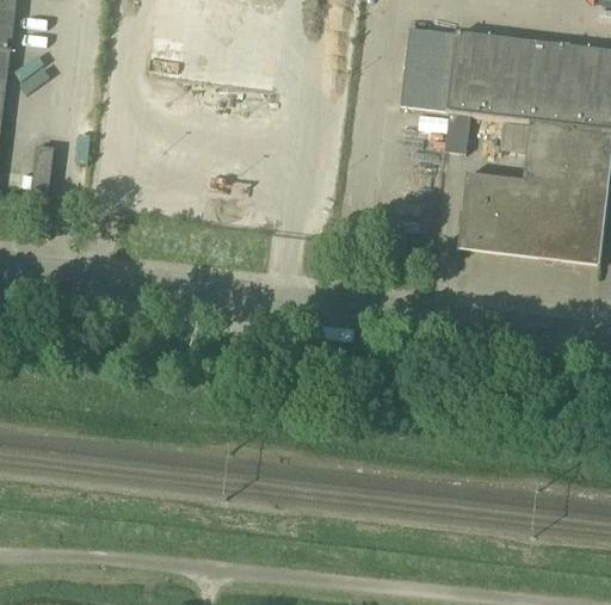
[(0,0),(0,38),(10,41),(13,0),(0,0)]
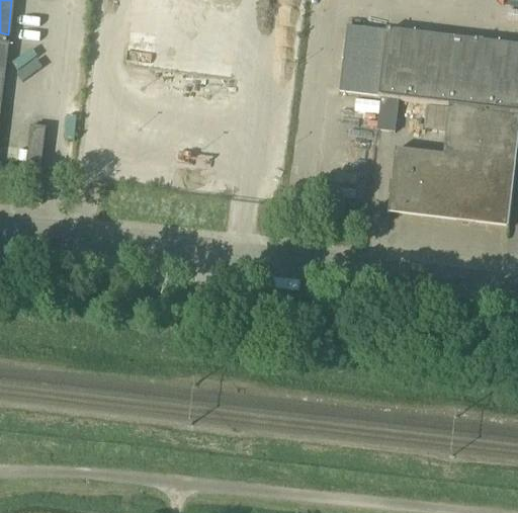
[(379,95),(399,98),(399,97),(427,101),(517,112),(517,43),(347,22),(339,90),(379,95)]
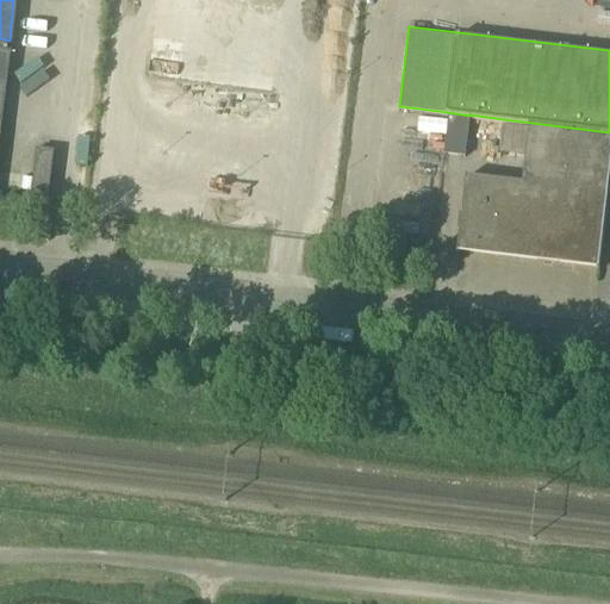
[(470,116),(447,112),(442,150),(465,153),(470,116)]
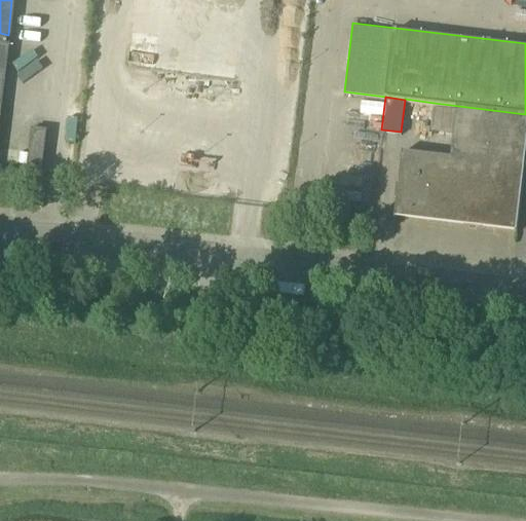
[(436,131),(456,133),(454,155),(403,149),(393,215),(395,215),(396,212),(515,226),(515,229),(516,230),(525,146),(525,114),(434,103),(429,129),(436,131)]
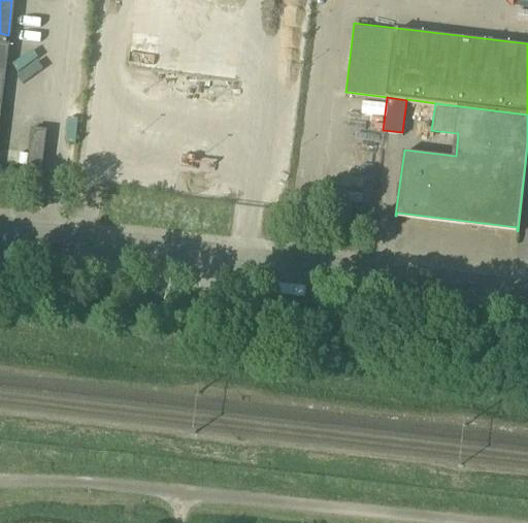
[(26,171),(40,173),(45,129),(31,127),(26,171)]
